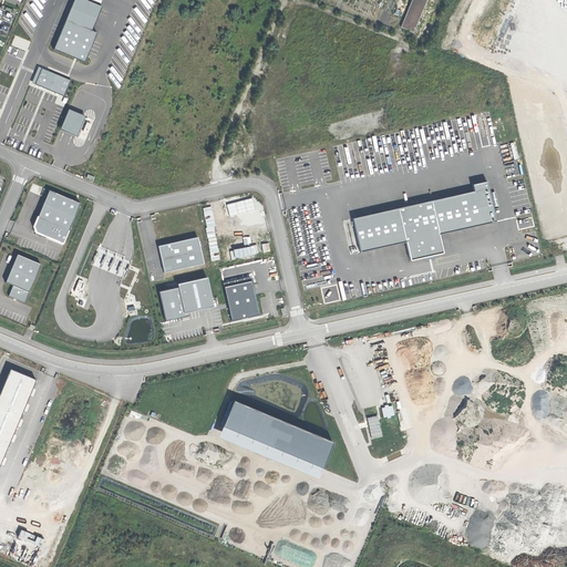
[(83,0),(74,0),(54,49),(84,61),(95,33),(91,32),(101,7),(83,0)]
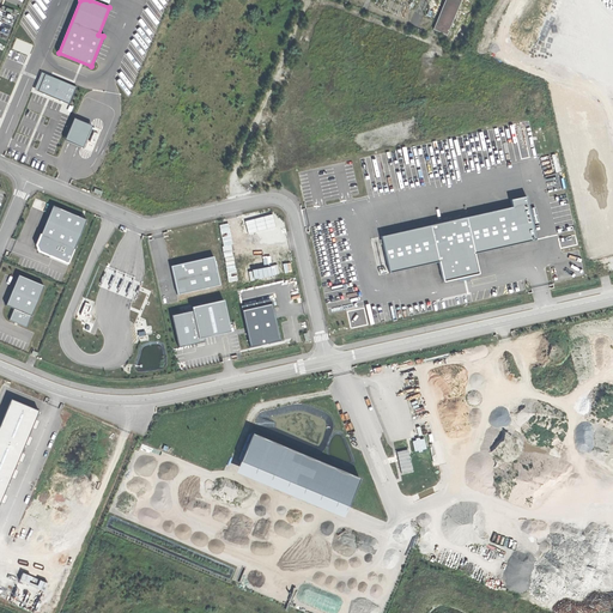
[(444,0),(432,29),(447,35),(460,0),(444,0)]
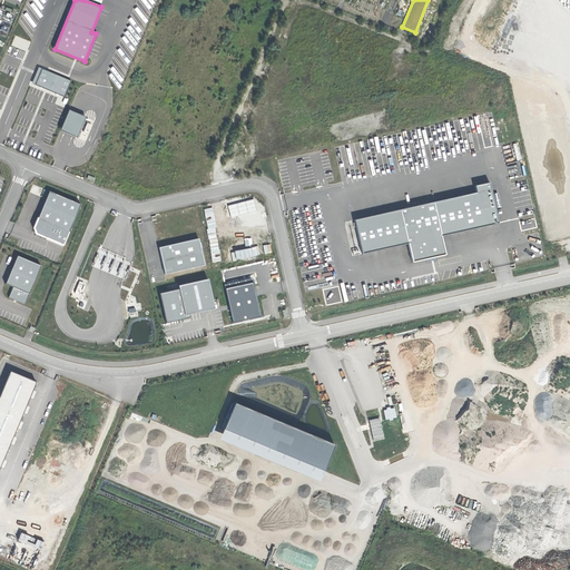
[(38,75),(33,84),(64,97),(70,81),(40,68),(38,75)]
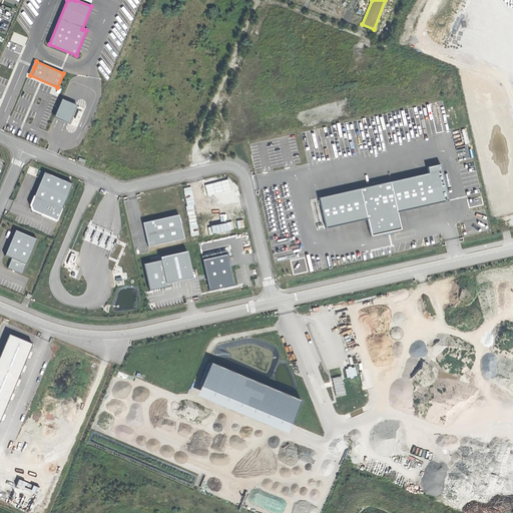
[(70,123),(77,104),(62,99),(55,117),(70,123)]
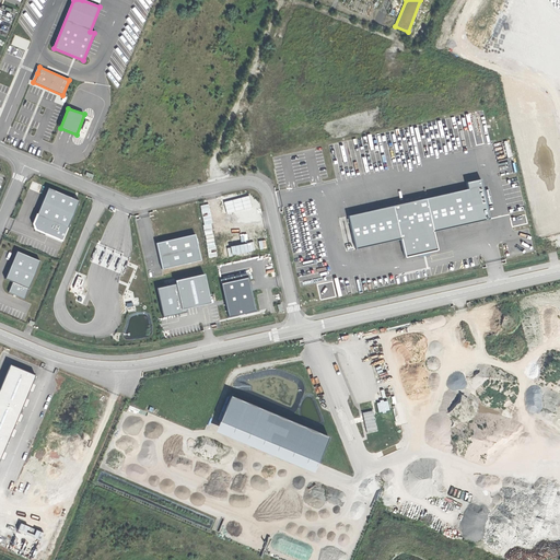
[(469,189),(349,218),(357,251),(401,240),(406,258),(439,251),(434,232),(491,219),(481,179),(467,183),(469,189)]
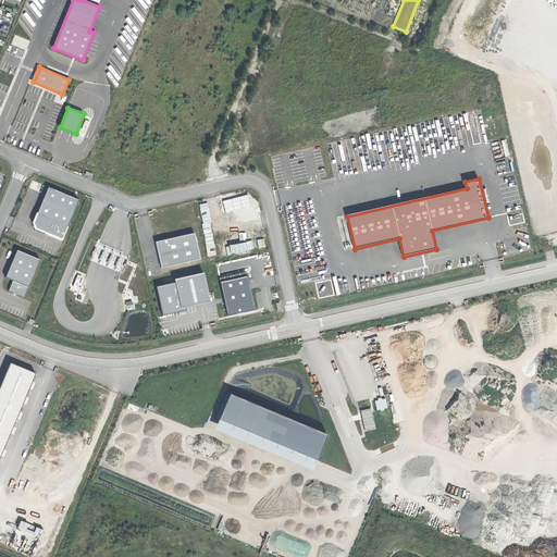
[(62,239),(63,239),(79,200),(49,188),(37,218),(35,223),(37,229),(62,239)]
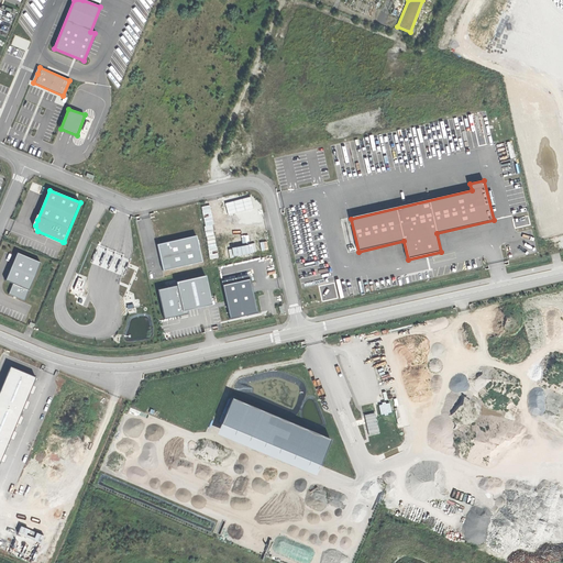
[(197,238),(158,245),(164,271),(202,263),(197,238)]
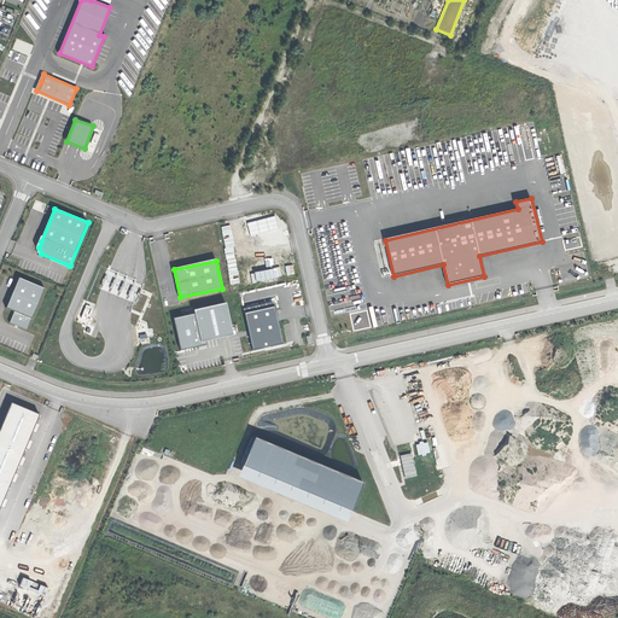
[(267,278),(275,275),(274,267),(264,268),(267,278)]
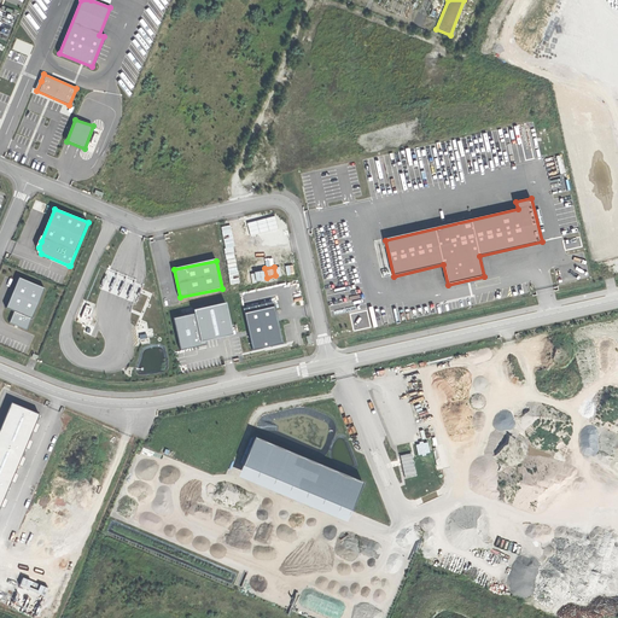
[(18,277),(5,307),(13,310),(9,322),(17,326),(28,331),(46,289),(18,277)]
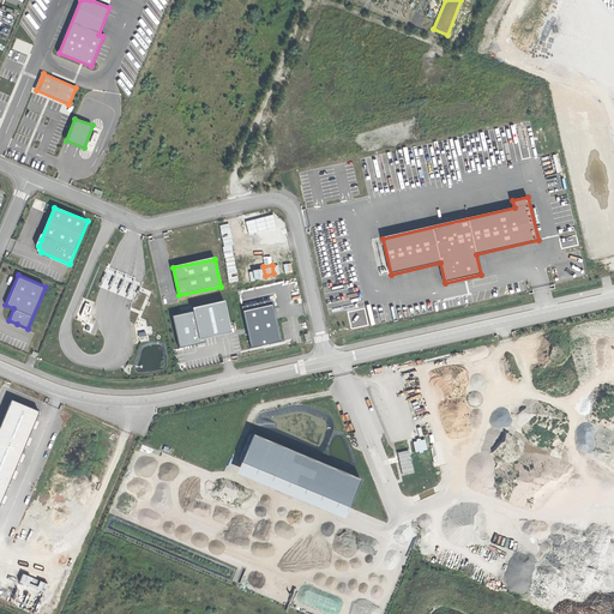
[(194,313),(174,318),(180,347),(180,348),(202,343),(200,341),(233,333),(230,324),(226,302),(193,309),(194,313)]
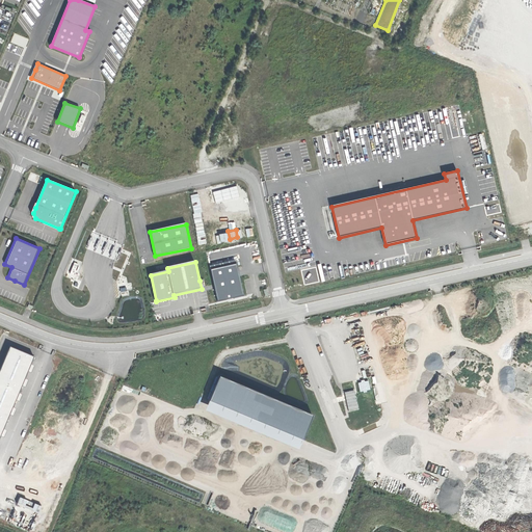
[(211,267),(218,298),(244,293),(237,262),(211,267)]
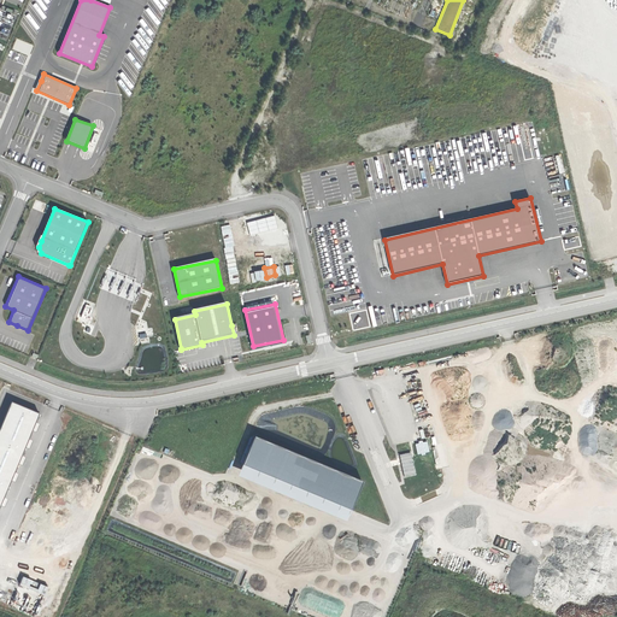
[(12,404),(0,432),(0,509),(40,415),(12,404)]
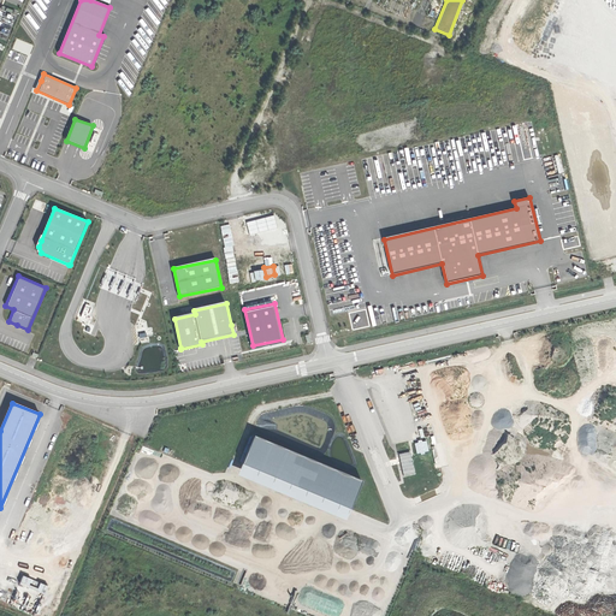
[(362,483),(255,437),(243,466),(350,510),(362,483)]
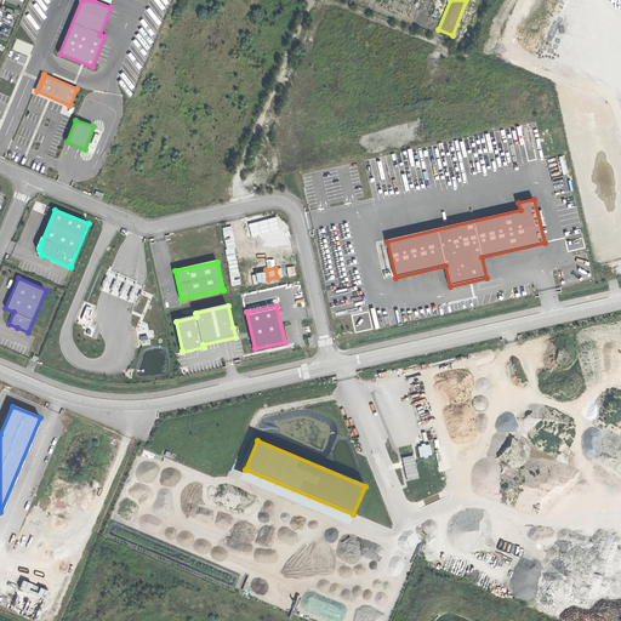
[(414,456),(402,459),(406,480),(419,478),(414,456)]
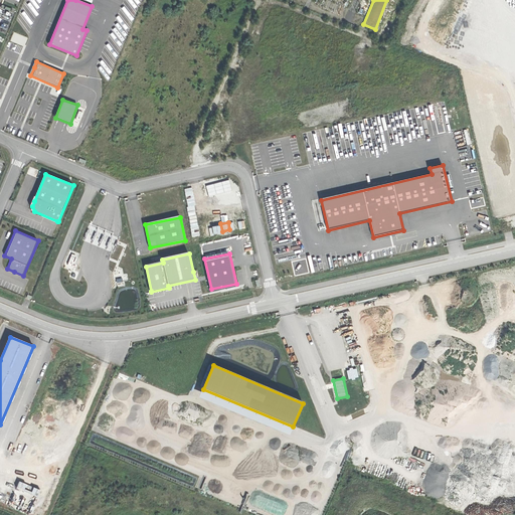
All buildings are outlined.
